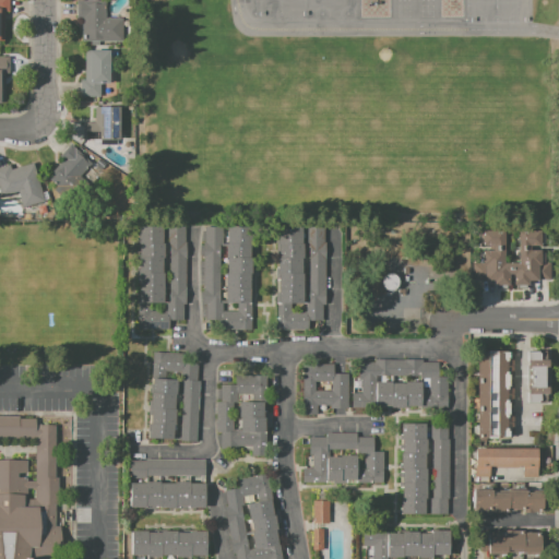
[(0,0),(10,0),(10,13),(7,13),(6,43),(0,42),(0,0)]
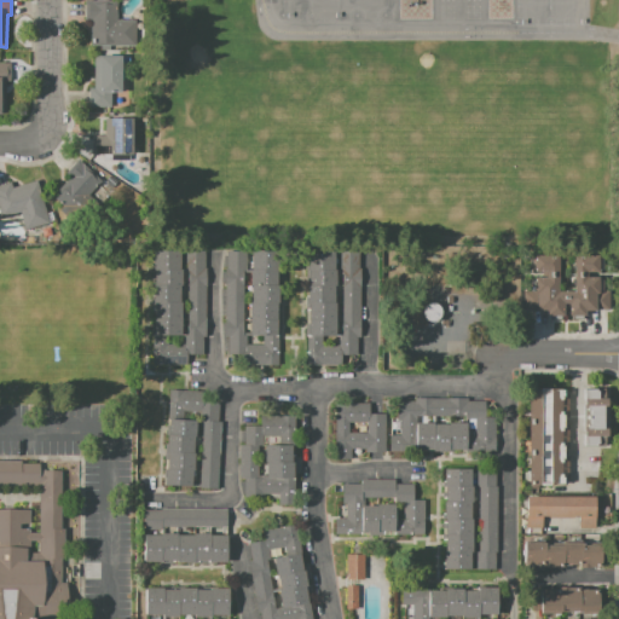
[(86,1),(119,1),(119,22),(137,22),(137,47),(92,47),(92,21),(86,21),(86,1)]
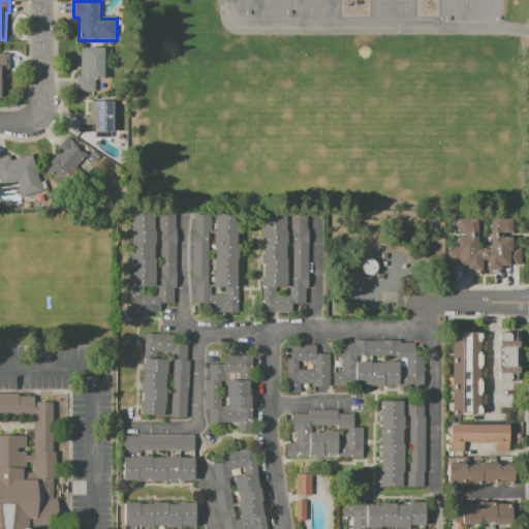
[(82,49),(105,49),(105,81),(97,81),(97,92),(78,92),(78,76),(82,76),(82,49)]
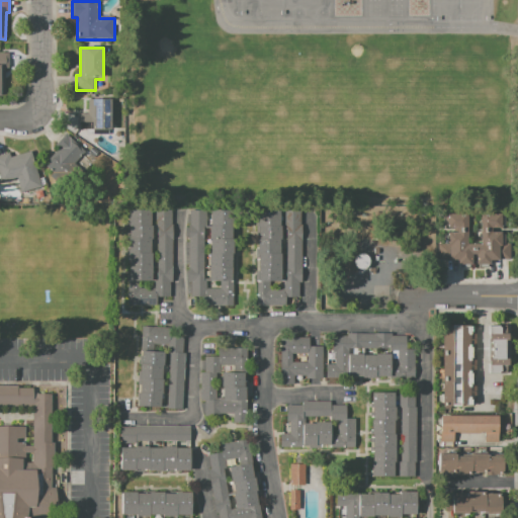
[(0,53),(10,53),(10,69),(6,69),(6,96),(0,96),(0,53)]
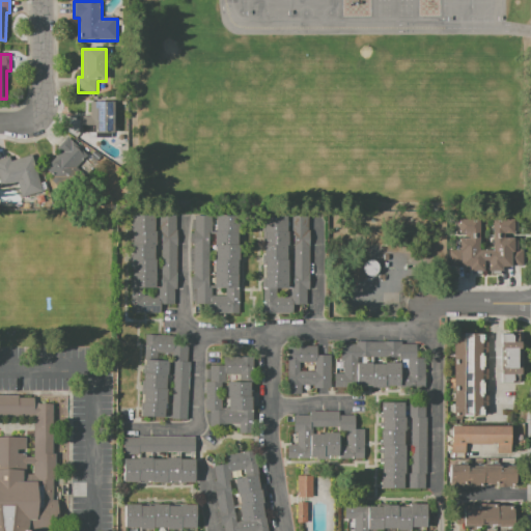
[(91,103),(115,103),(115,134),(80,135),(80,118),(91,118),(91,103)]
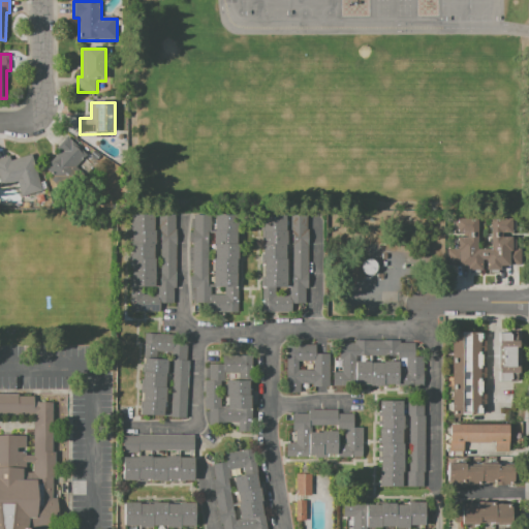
[(68,136),(98,163),(87,176),(81,170),(62,190),(52,181),(55,178),(54,177),(57,172),(50,164),(61,153),(57,149),(68,136)]
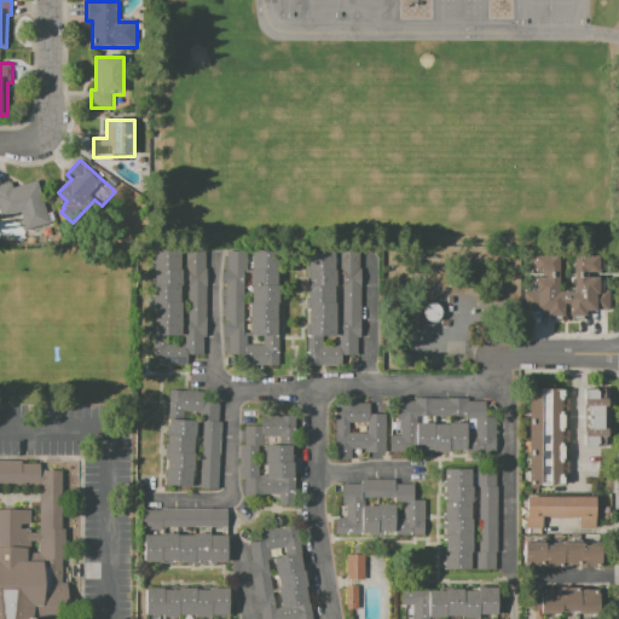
[(0,204),(0,186),(12,183),(15,190),(39,183),(50,224),(27,230),(22,213),(4,218),(0,204)]
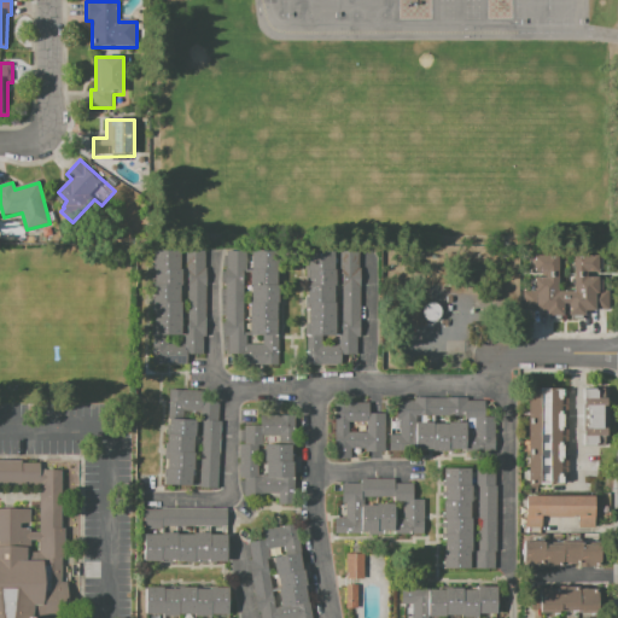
[(226,250),(245,250),(245,269),(250,269),(250,250),(277,250),(277,269),(275,269),(275,283),(277,283),(278,363),(240,363),(240,354),(227,354),(227,336),(225,336),(223,267),(226,267),(226,250)]
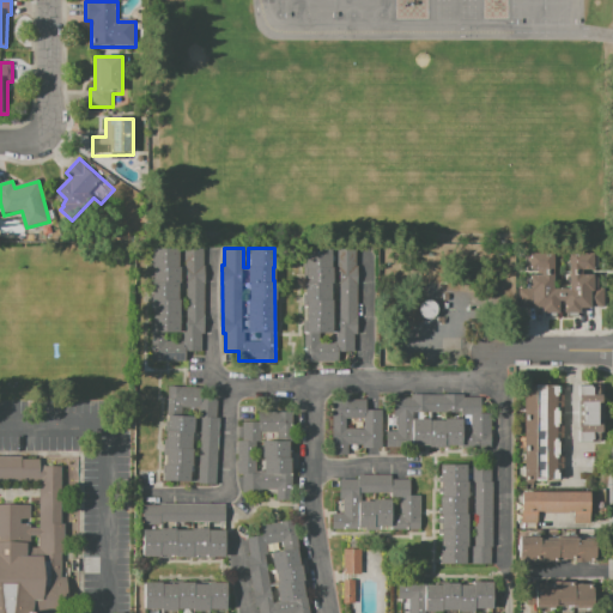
[(151,249),(177,249),(177,267),(183,267),(183,249),(202,249),(202,334),(200,334),(200,351),(184,351),(184,360),(151,360),(151,249)]
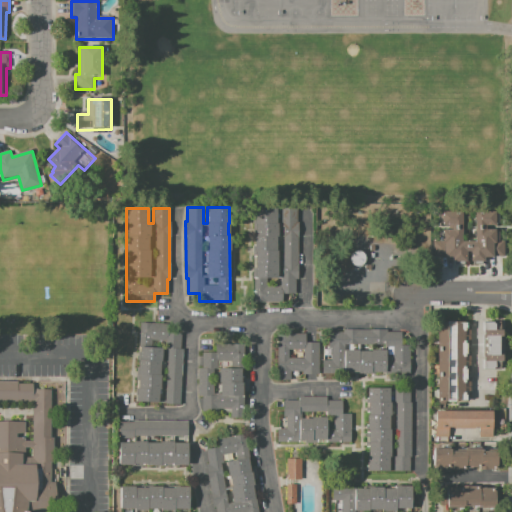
[(255,208),(276,208),(276,223),(280,223),(280,208),(299,208),(298,279),(296,279),(296,294),(282,293),(282,302),(253,301),(255,208)]
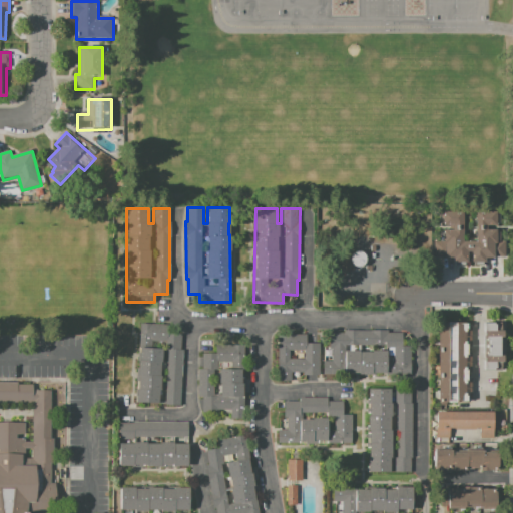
[(442,211),(462,211),(463,240),(475,240),(475,211),(495,210),(495,224),(486,224),(486,229),(495,229),(495,240),(504,240),(504,255),(493,255),(493,258),(486,258),(486,261),(471,261),(471,251),(469,251),(469,262),(452,262),(452,258),(444,258),(444,257),(433,257),(432,233),(441,233),(441,229),(451,228),(451,225),(442,225),(442,222),(438,222),(438,213),(442,213),(442,211)]
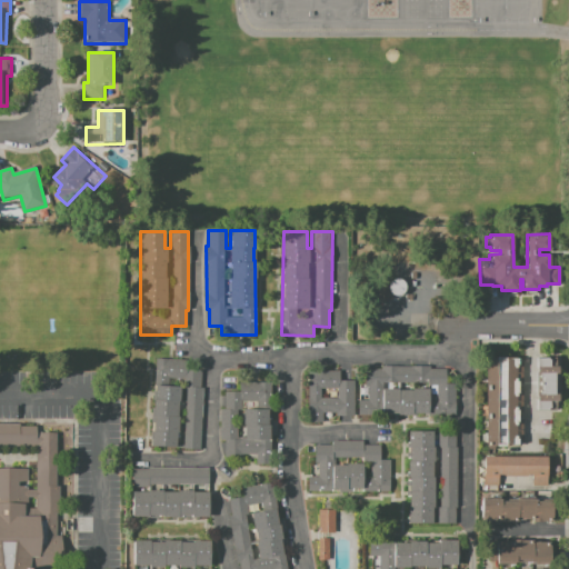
[(155,358),(195,360),(193,369),(201,370),(200,387),(202,387),(199,448),(151,446),(151,430),(153,430),(153,416),(152,416),(155,358)]
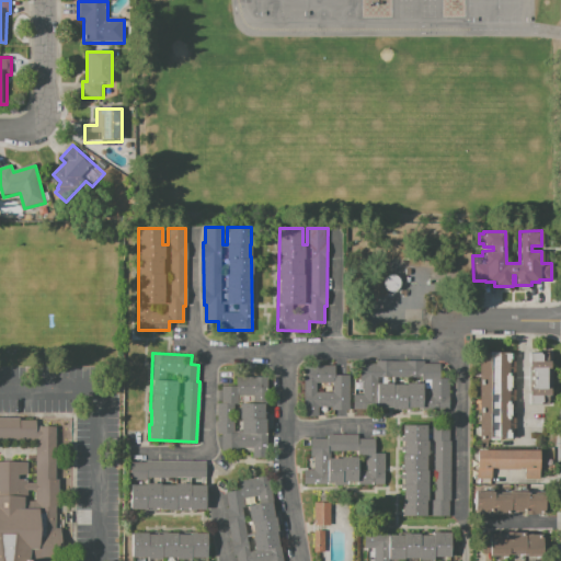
[(482,353),(508,353),(508,368),(505,368),(505,375),(510,375),(510,397),(505,397),(505,403),(510,403),(510,426),(505,426),(505,433),(510,433),(510,438),(479,438),(478,356),(482,356),(482,353)]
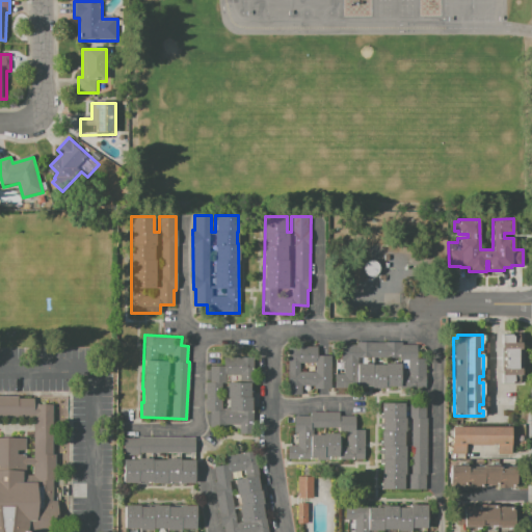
[(501,335),(519,335),(519,340),(523,344),(523,375),(519,375),(519,383),(501,383),(501,335)]
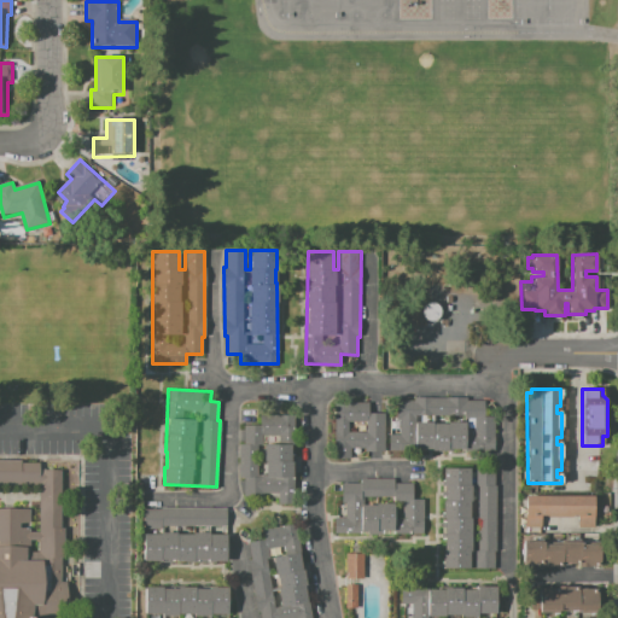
[(395,401),(413,401),(413,398),(466,397),(466,401),(484,401),(484,417),(494,417),(494,450),(388,450),(388,435),(400,435),(398,420),(396,420),(395,401)]
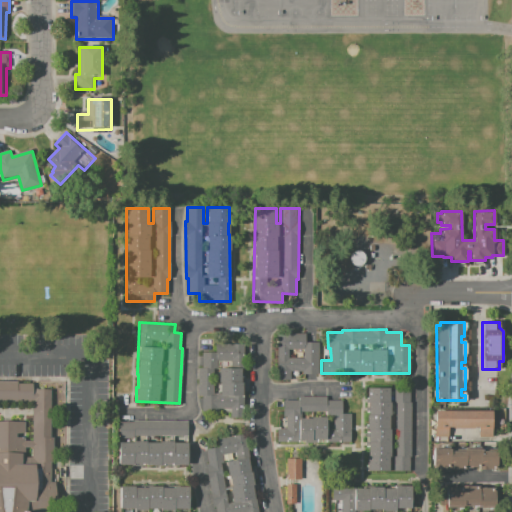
[(277,333),(305,333),(305,342),(318,342),(319,374),(301,374),(301,371),(290,371),(290,379),(279,379),(279,368),(277,368),(277,333)]
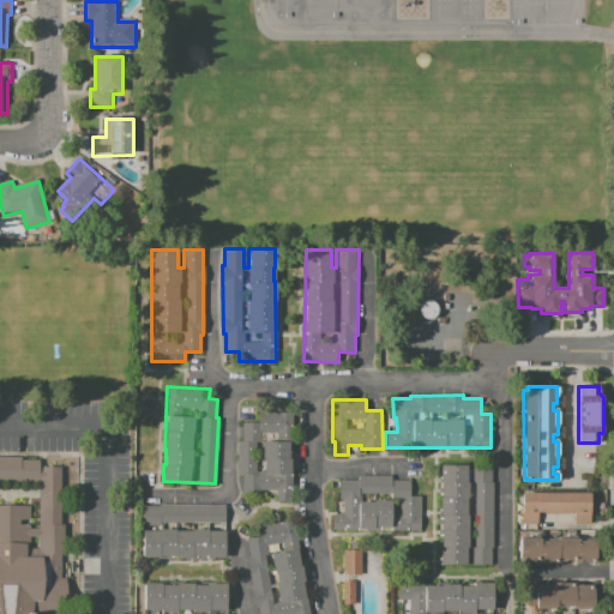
[(241,422),(258,422),(258,411),(290,411),(292,499),(275,499),(275,489),(262,489),(262,493),(241,493),(241,475),(238,475),(236,441),(242,441),(241,422)]
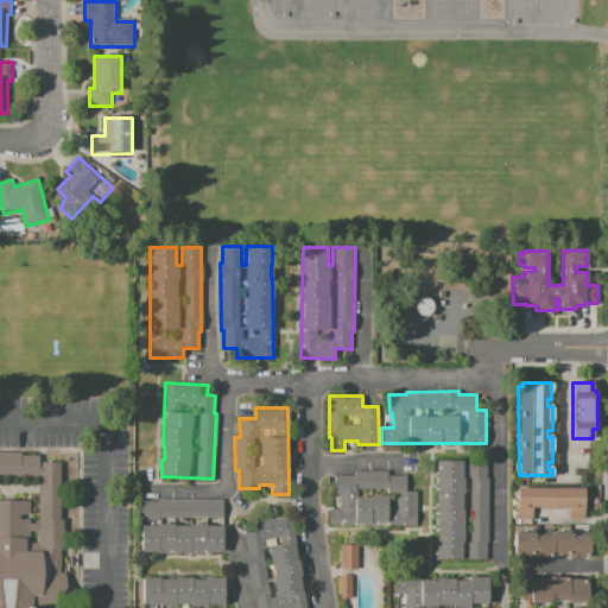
[(0,607),(0,454),(38,455),(38,462),(59,462),(59,607),(0,607)]
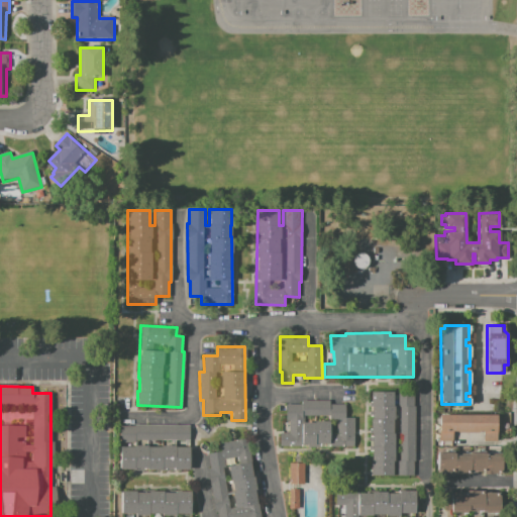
[(370,392),(393,392),(394,476),(370,476),(370,460),(372,460),(372,434),(370,434),(370,419),(372,419),(372,406),(370,406),(370,392)]
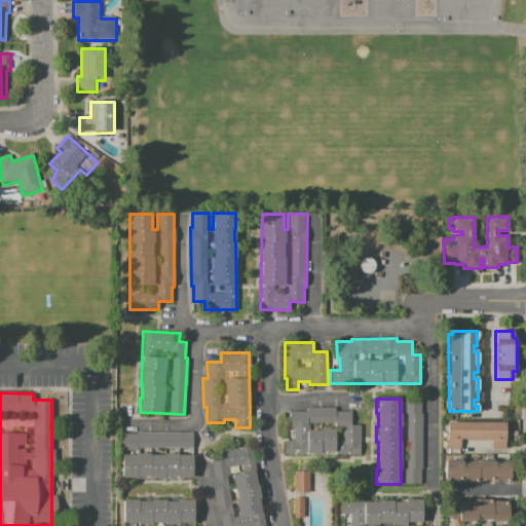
[(404,399),(421,399),(421,470),(420,470),(420,484),(404,484),(404,468),(406,468),(406,412),(404,412),(404,399)]
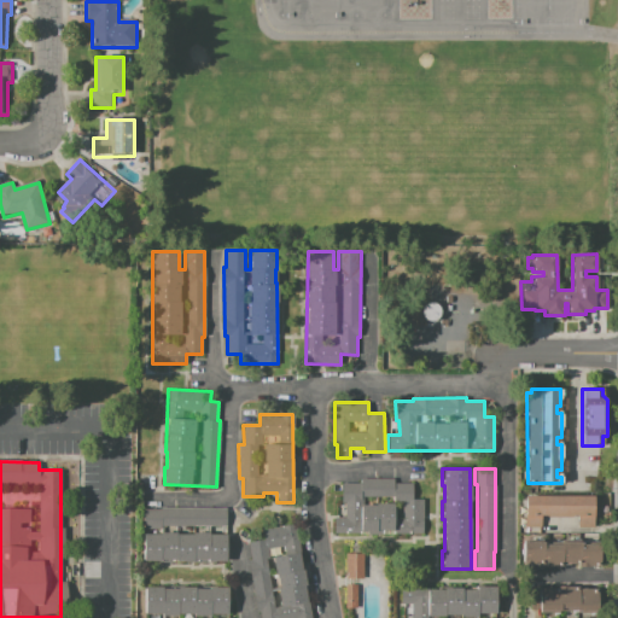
[(340,483),(360,483),(360,478),(394,478),(394,483),(413,483),(413,499),(423,499),(423,532),(334,532),(334,517),(345,517),(345,502),(340,502),(340,483)]
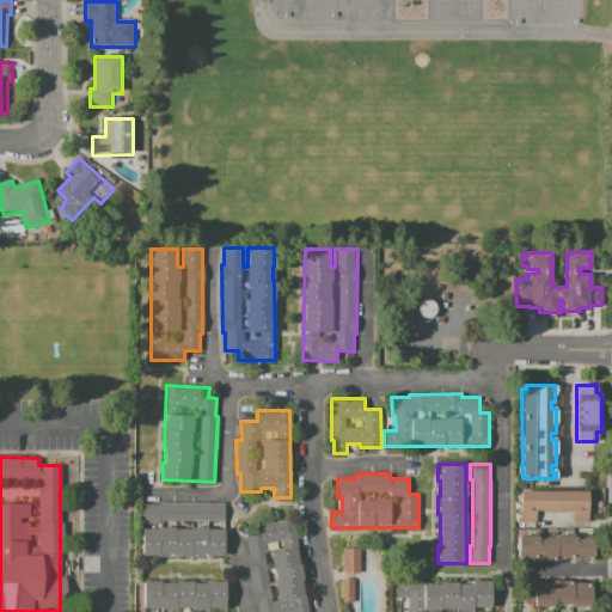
[(519,491),(588,491),(588,521),(573,521),(573,510),(536,510),(536,521),(520,521),(519,491)]
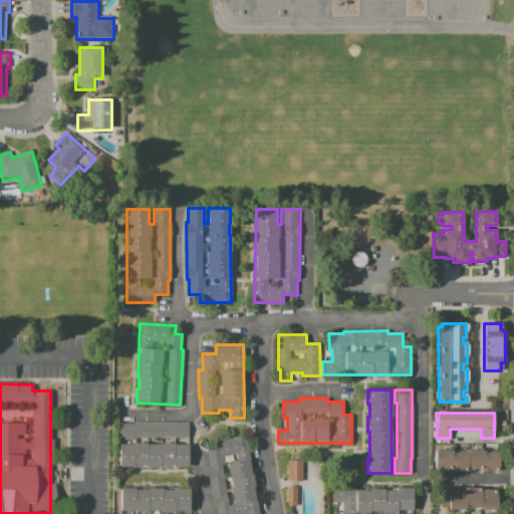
[(119,424),(133,424),(133,422),(188,422),(188,438),(173,438),(173,437),(159,437),(159,438),(146,438),(146,437),(134,437),(133,437),(133,438),(119,438),(119,424)]
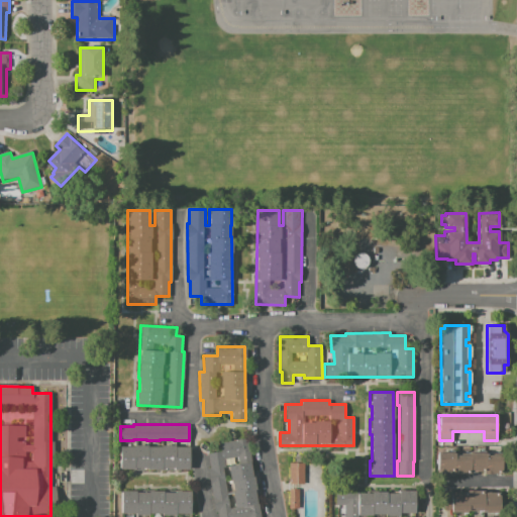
[(245,438),(260,516),(253,516),(214,516),(210,497),(212,497),(207,469),(210,469),(207,453),(220,450),(219,443),(245,438)]
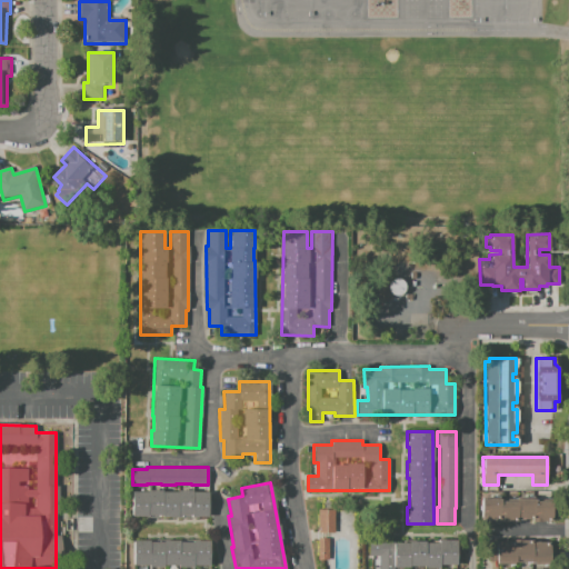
[(132,492),(148,492),(148,490),(162,490),(162,492),(177,491),(177,490),(192,490),(192,491),(208,491),(208,518),(132,518),(132,492)]
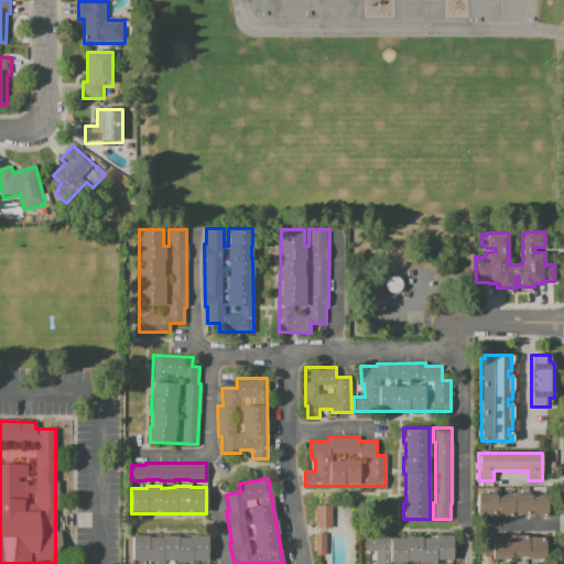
[(476,495),(494,495),(494,497),(510,498),(510,495),(530,495),(530,498),(549,498),(549,518),(513,517),(513,520),(494,520),(495,516),(476,516),(476,495)]
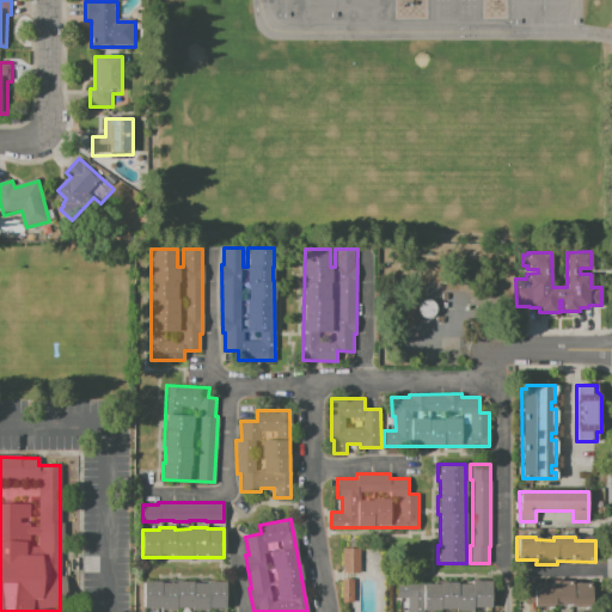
[(342,548),(360,549),(360,574),(342,574),(342,548)]
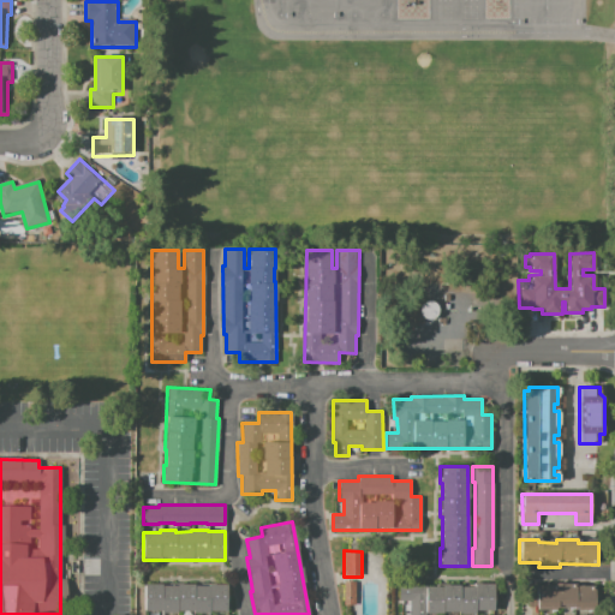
[(344,581),(356,581),(356,604),(344,604),(344,581)]
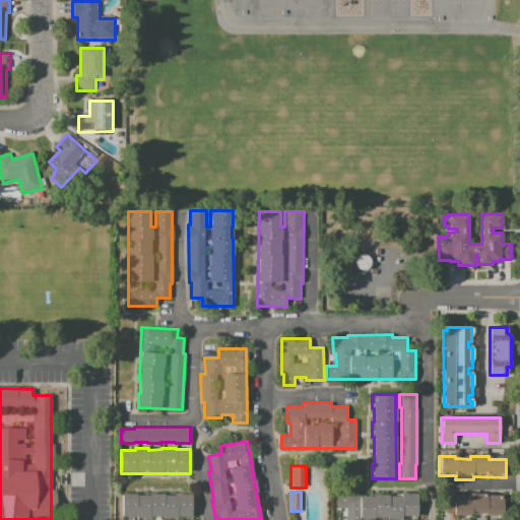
[(454,495),(469,496),(469,493),(499,493),(499,516),(453,515),(454,495)]
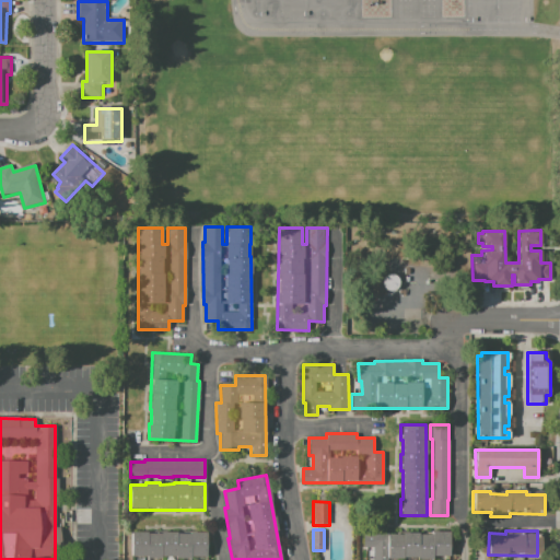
[(131,532),(149,532),(149,534),(156,533),(156,532),(177,532),(177,534),(189,534),(189,532),(206,532),(206,557),(190,557),(190,559),(161,559),(161,557),(131,557),(131,532)]
